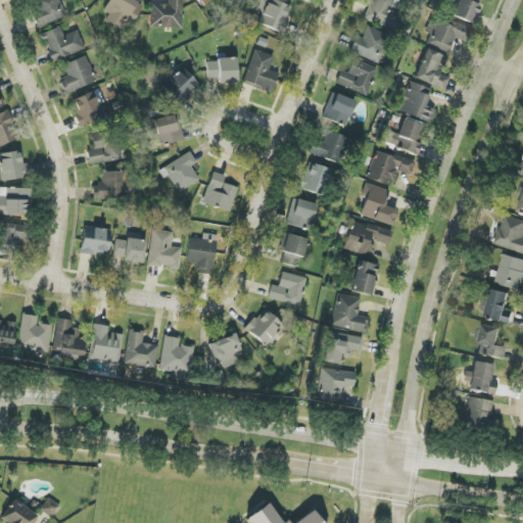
[(66,15),(59,0),(29,0),(29,1),(40,28),(66,15)]
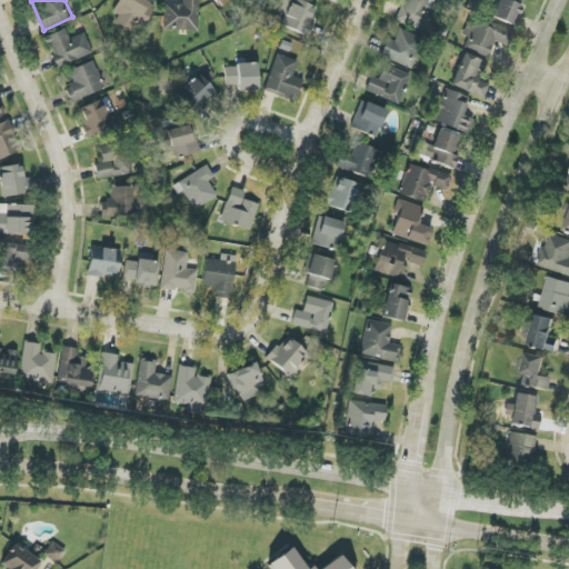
[(119,0),(113,13),(119,16),(115,22),(140,35),(155,6),(143,0),(119,0)]
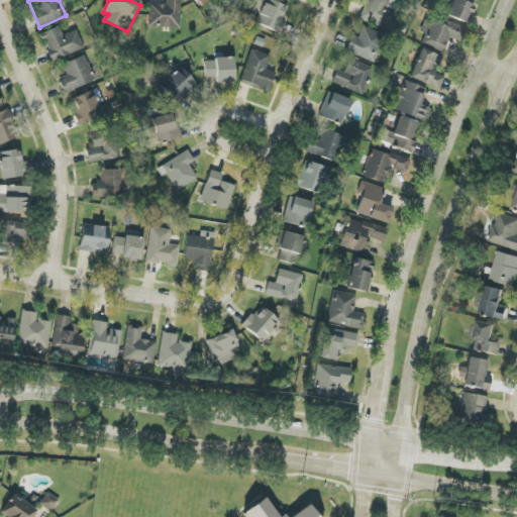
[(180,0),(166,0),(167,5),(148,4),(148,27),(180,28),(180,0)]
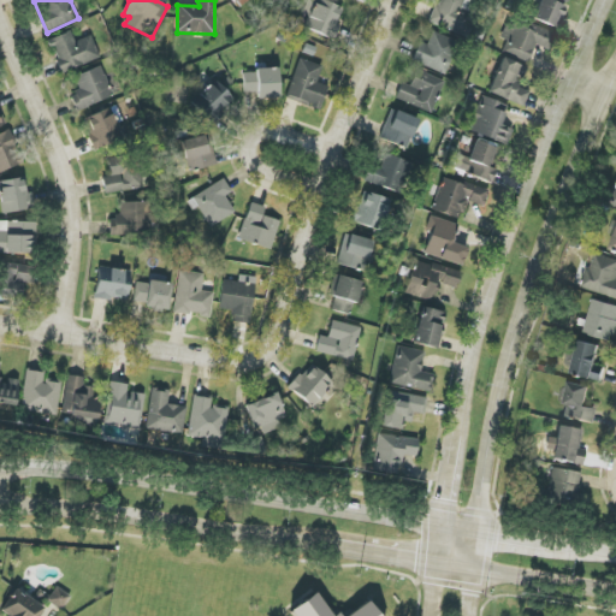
[(308,0),(298,24),(331,40),(344,10),(323,0),(308,0)]
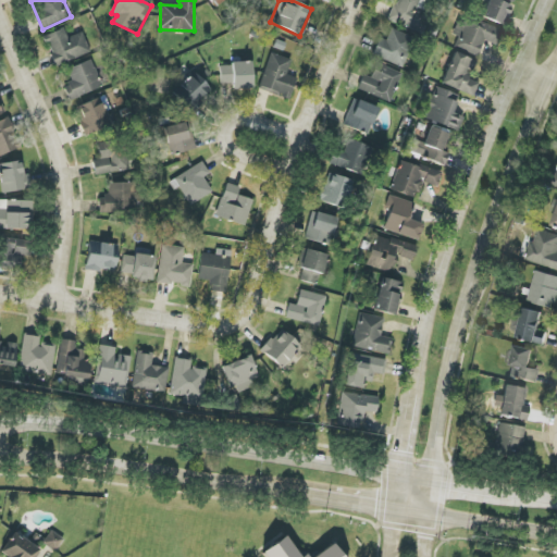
[(420,0),(395,0),(390,22),(424,33),(429,16),(417,12),(420,0)]
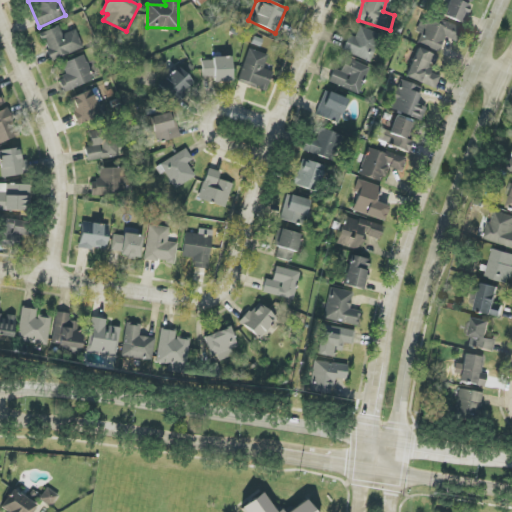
[(472,0),(449,0),(443,16),(463,24),(472,0)]
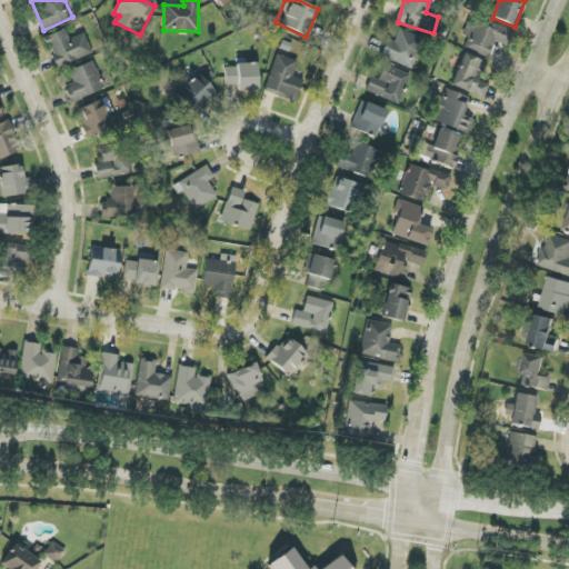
[(512,33),(471,16),(462,36),(468,39),(465,48),(488,58),(495,41),(507,47),(512,33)]
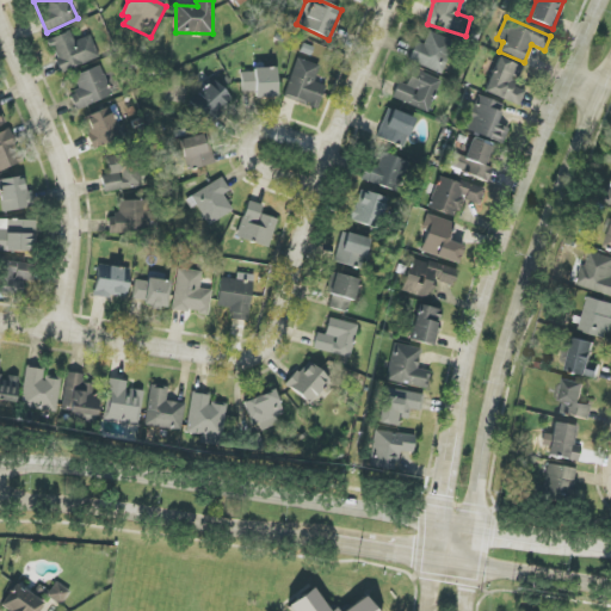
[(74,42),(71,31),(48,39),(61,73),(99,57),(90,35),(74,42)]
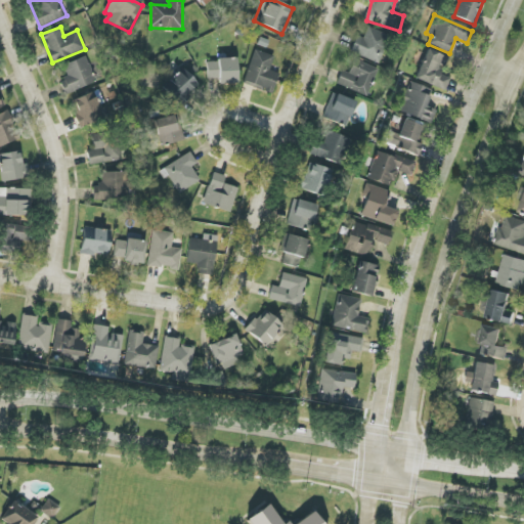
[(363,38),(356,36),(350,53),(380,62),(389,35),(366,28),(363,38)]
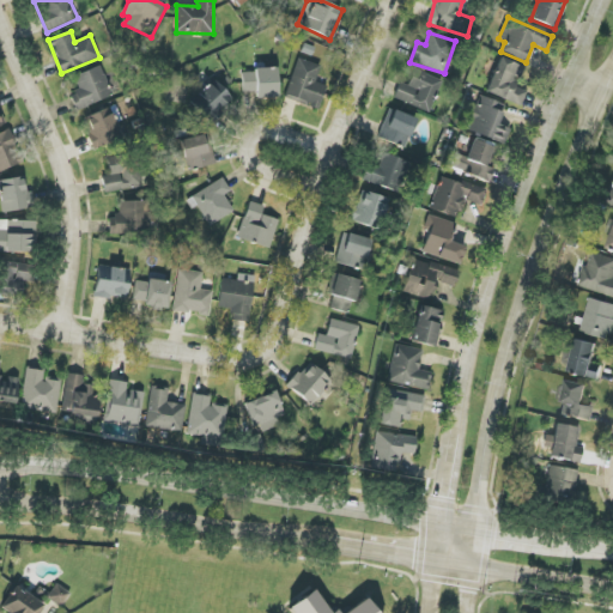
[(521,66),(501,58),(486,92),(521,107),(527,91),(514,86),(521,66)]
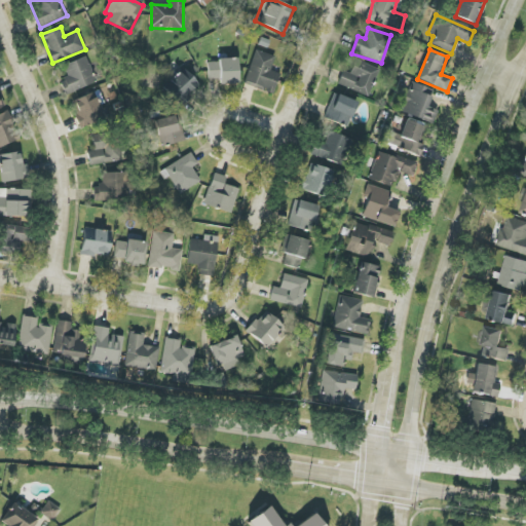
[(274,57),(255,50),(245,83),(273,92),(279,74),(270,71),(274,57)]
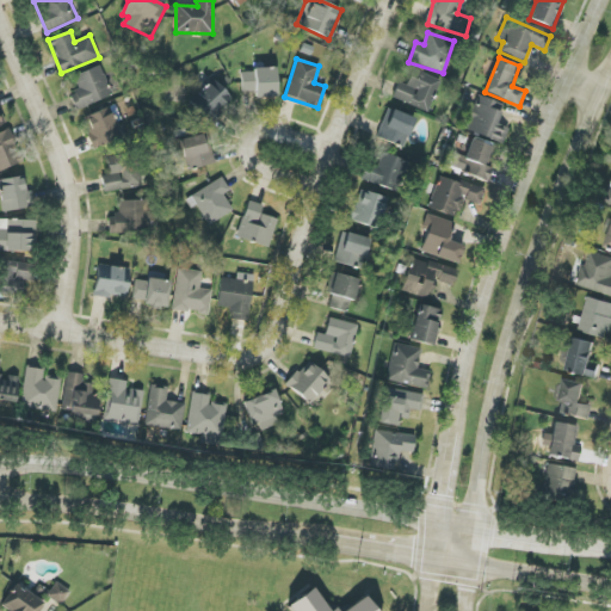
[(76,110),(112,94),(100,66),(74,76),(79,90),(69,94),(76,110)]
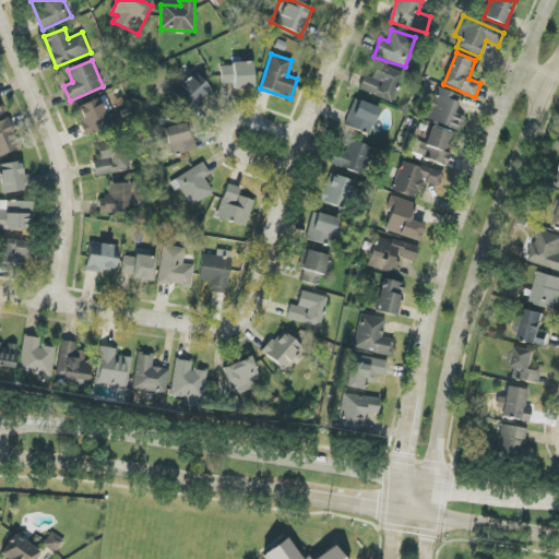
[(233,84),(234,90),(253,90),(252,63),(221,64),(222,85),(233,84)]
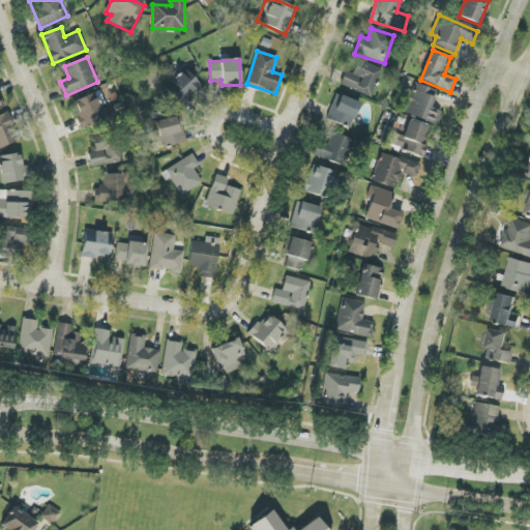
[(382,69),(358,60),(353,75),(345,71),(340,85),(372,97),(382,69)]
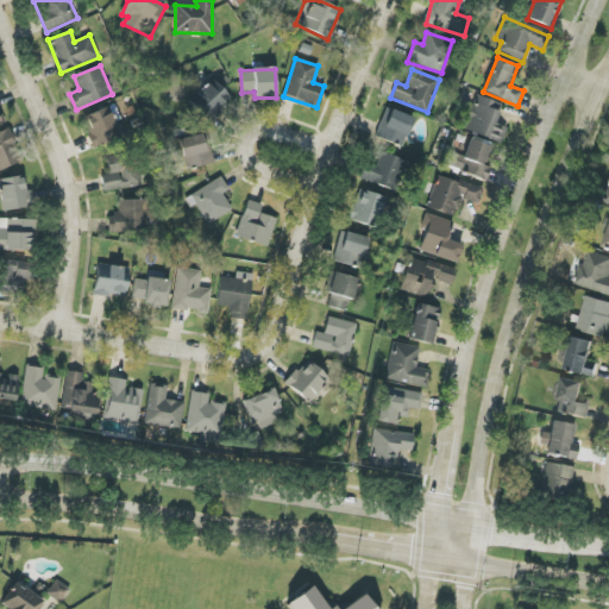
[(189,101),(208,123),(232,101),(212,79),(189,101)]
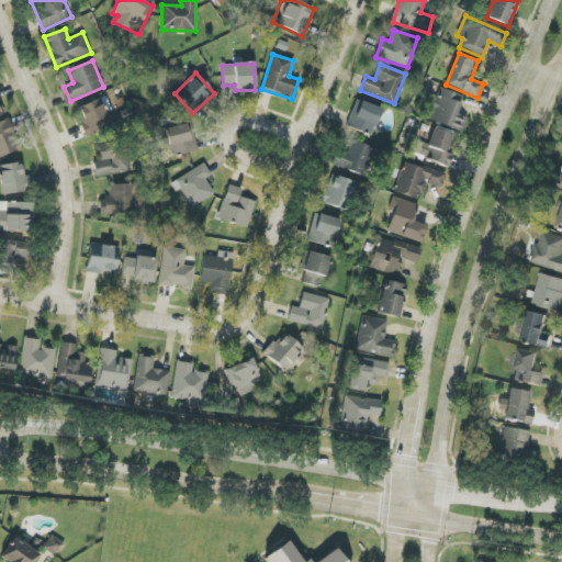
[(457,114),(463,97),(440,88),(428,120),(462,133),(469,119),(457,114)]
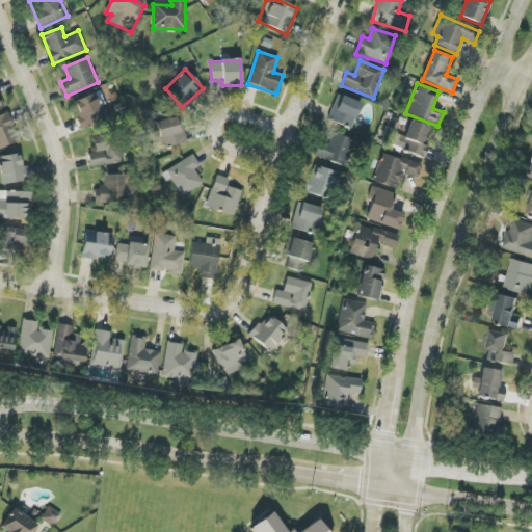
[(81,129),(106,120),(101,107),(106,105),(101,91),(72,103),(81,129)]
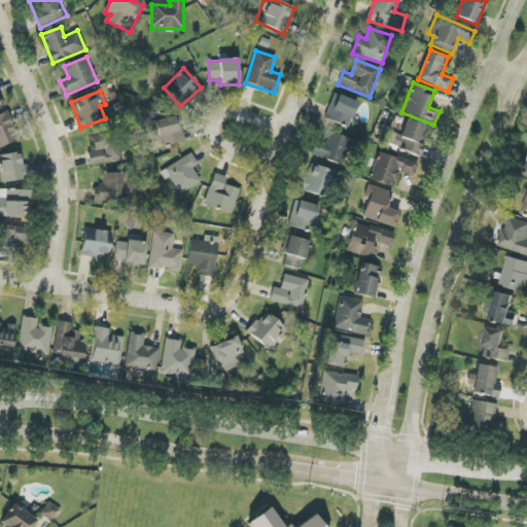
[(348,128),(357,102),(334,94),(324,119),(348,128)]
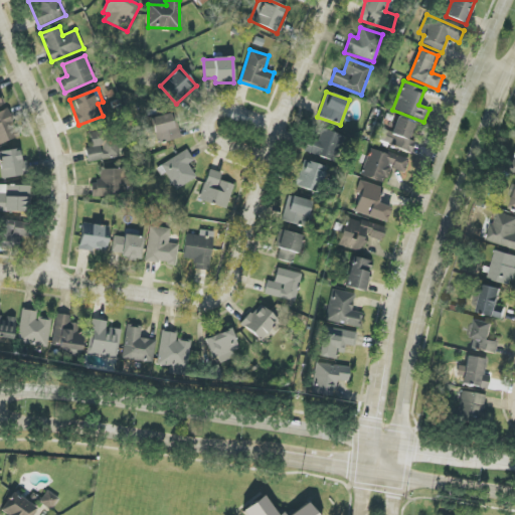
[(0,111),(0,144),(17,137),(5,109),(0,111)]
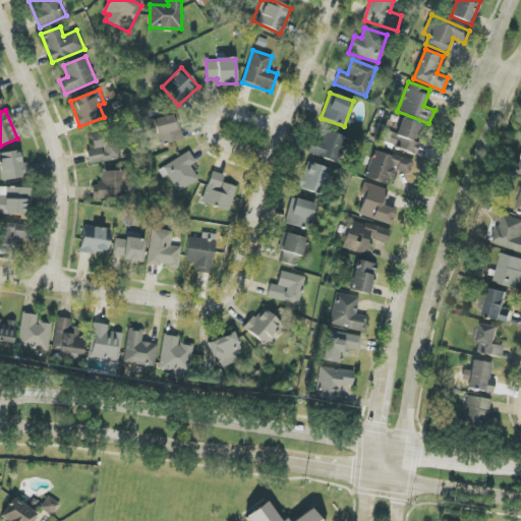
[(155,145),(182,140),(181,128),(175,129),(173,116),(151,119),(155,145)]
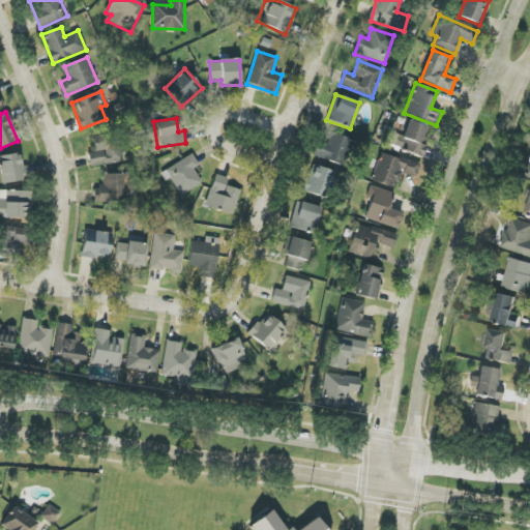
[(423,156),(427,146),(423,145),(429,128),(408,122),(404,137),(394,134),(390,147),(423,156)]
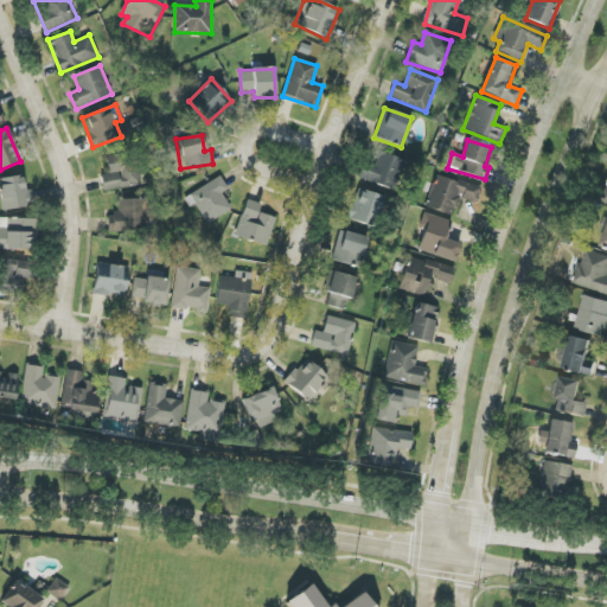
[(375,165),(364,161),(358,179),(395,191),(404,160),(378,152),(375,165)]
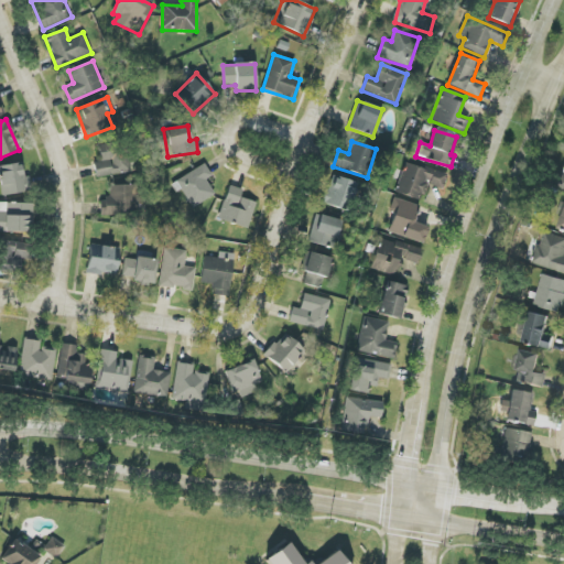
[(94,162),(95,175),(130,173),(128,143),(99,144),(99,162),(94,162)]
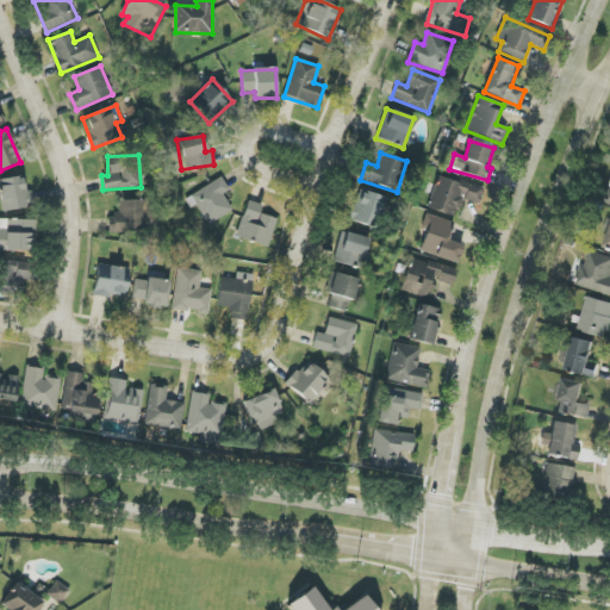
[(479,205),(484,190),(439,175),(429,209),(456,217),(462,200),(479,205)]
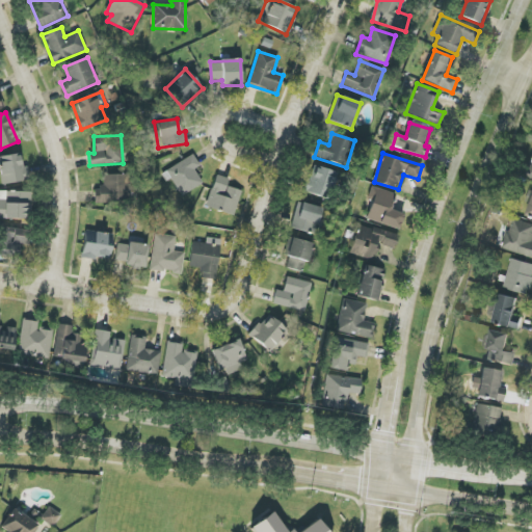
[(27,165),(21,166),(20,155),(0,156),(0,171),(1,184),(28,182),(27,165)]
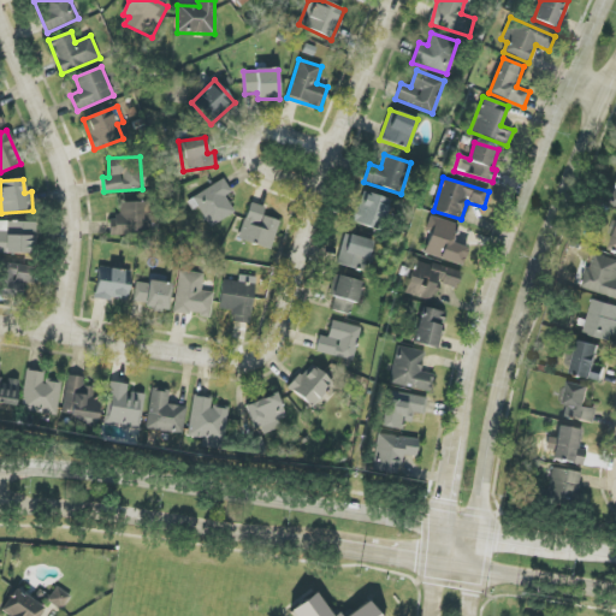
[(232,193),(224,179),(191,199),(209,229),(236,213),(225,196),(232,193)]
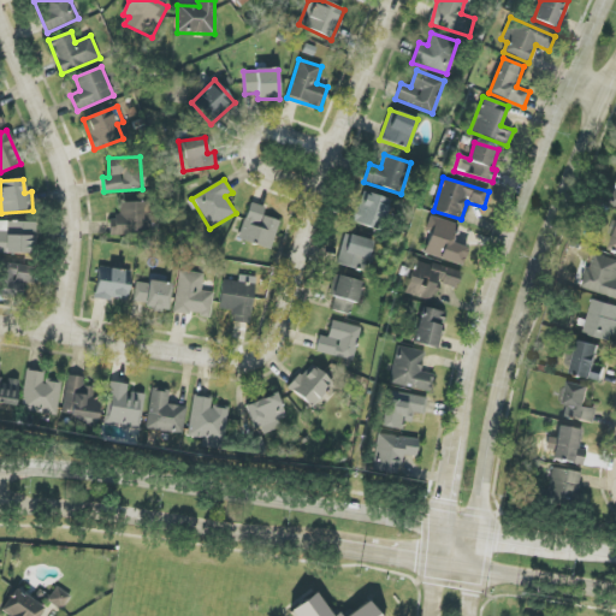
[(380,231),(390,200),(361,191),(351,223),(380,231)]
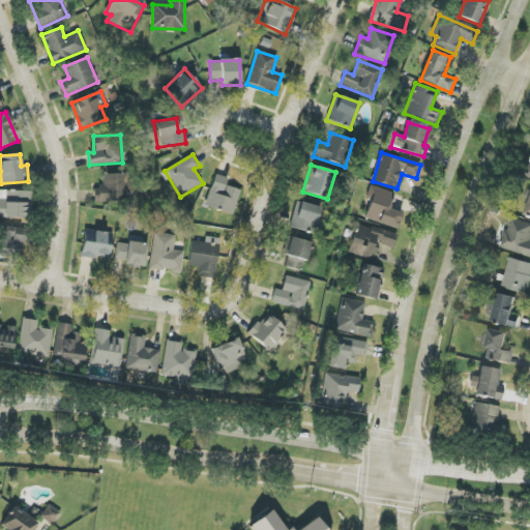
[(94,202),(126,203),(127,174),(104,174),(102,187),(94,186),(94,202)]
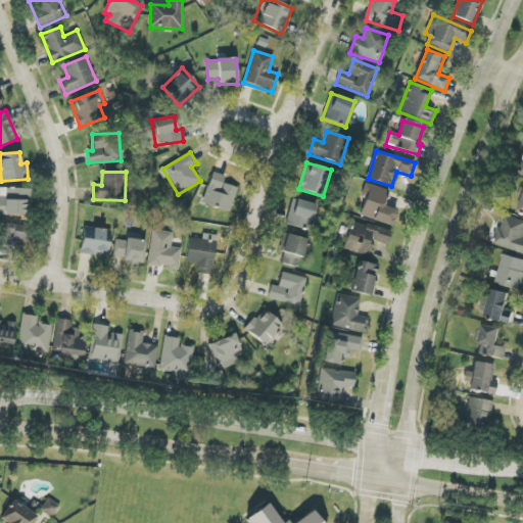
[(224,184),(225,176),(211,173),(202,204),(231,211),(237,187),(224,184)]
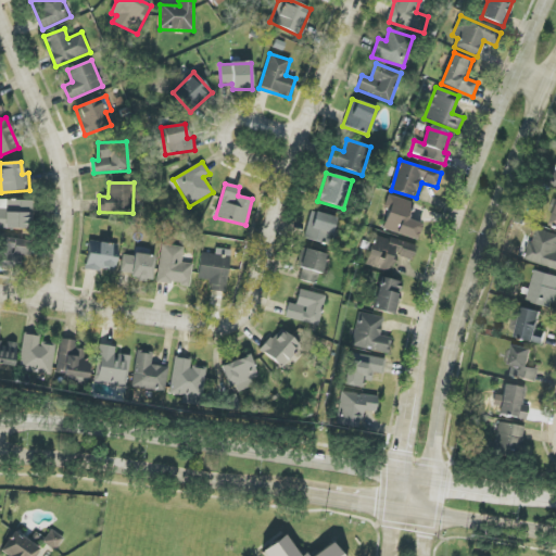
[(422,224),(407,219),(413,203),(388,196),(383,210),(389,211),(382,229),(417,240),(422,224)]
